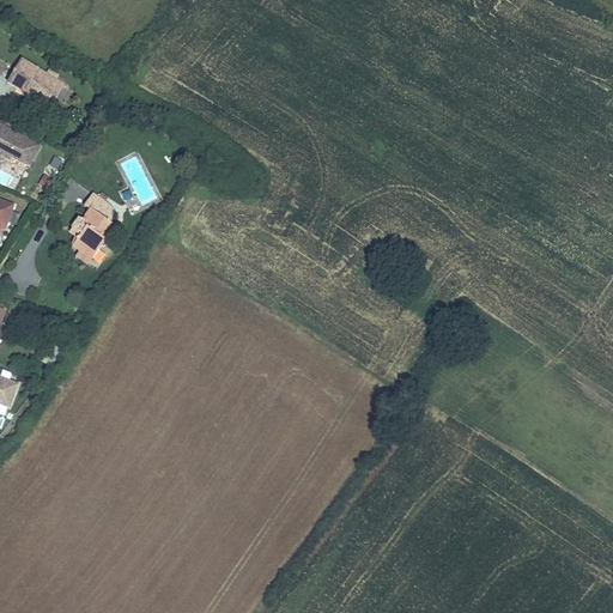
[(56,80),(22,60),(7,83),(41,102),(40,103),(44,107),(48,102),(46,99),(48,95),(56,80)]
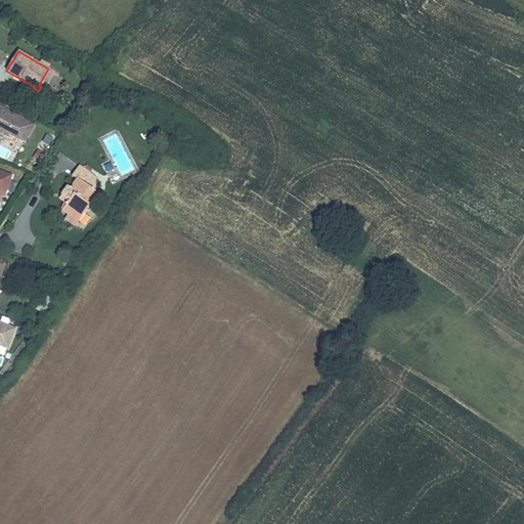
[(48,85),(55,73),(48,69),(41,81),(48,85)]
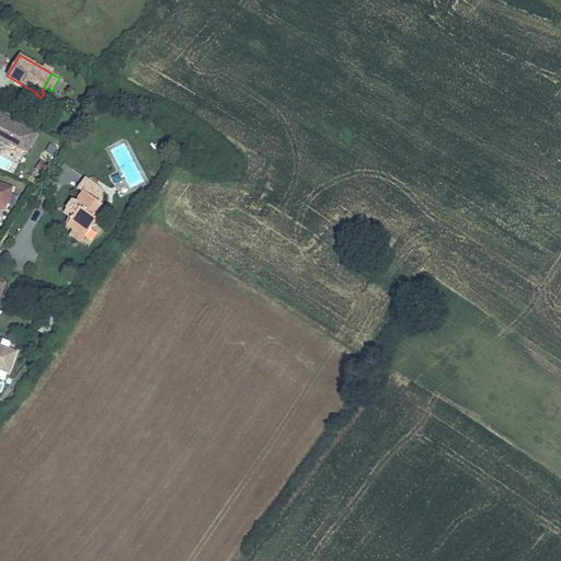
[(36,133),(0,114),(0,140),(9,146),(10,144),(26,152),(36,133)]
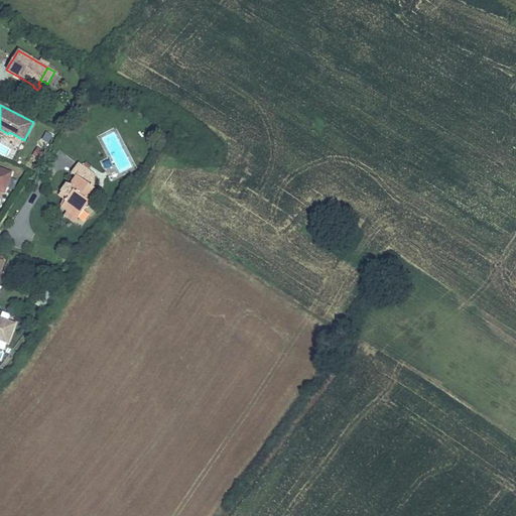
[(22,148),(16,162),(23,165),(30,151),(22,148)]
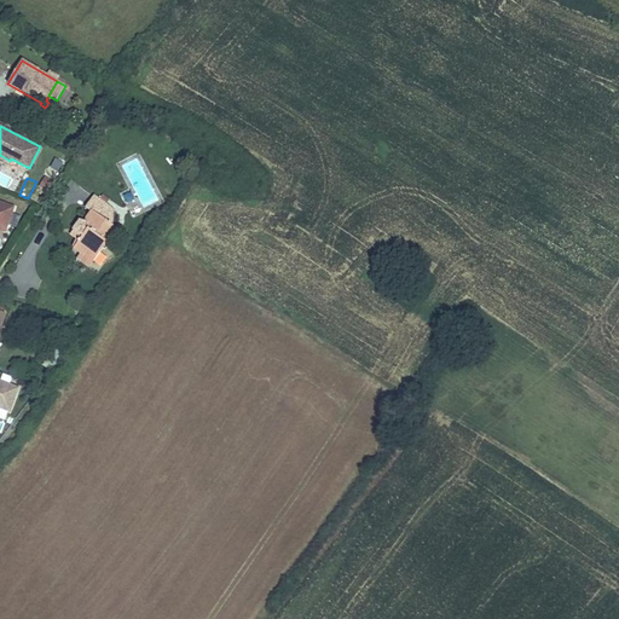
[(90,210),(98,198),(94,196),(86,208),(90,210)]
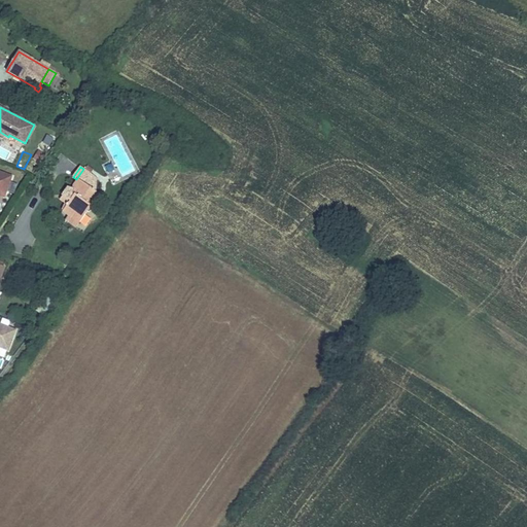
[(90,205),(96,197),(97,179),(83,169),(76,179),(78,181),(74,186),(73,192),(73,195),(74,196),(69,202),(66,202),(63,211),(69,216),(79,223),(91,207),(90,205)]
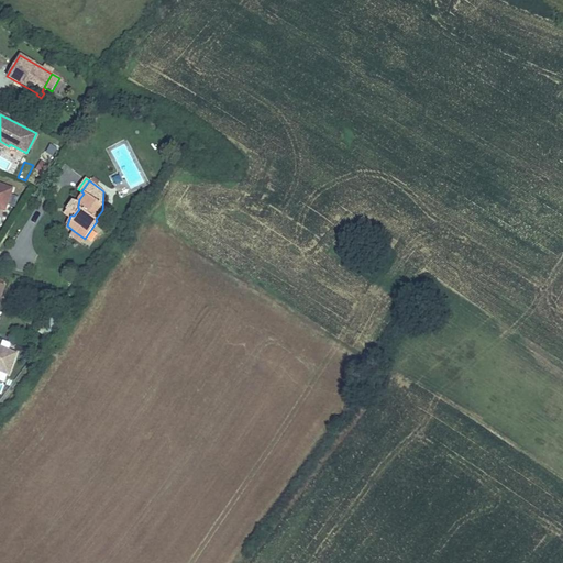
[(0,206),(7,208),(13,189),(0,184),(0,206)]
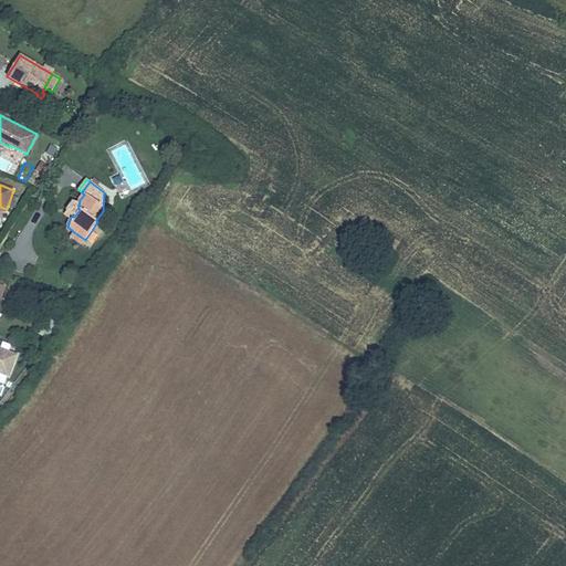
[(85,240),(74,232),(71,237),(82,244),(85,240)]
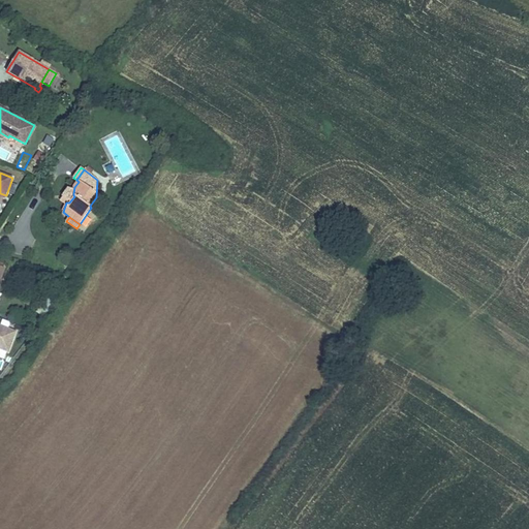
[(44,317),(54,303),(47,298),(36,312),(44,317)]
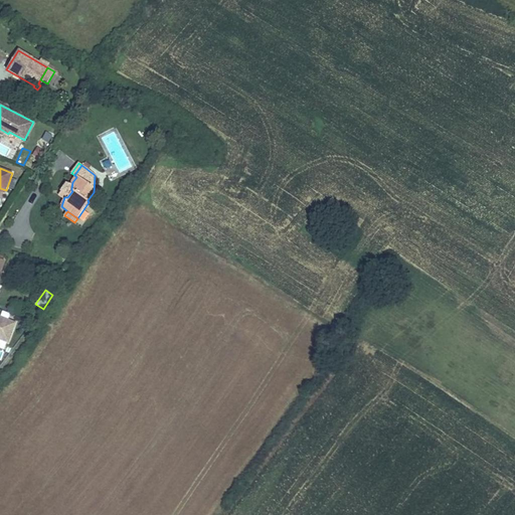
[(15,323),(0,317),(0,338),(8,342),(15,323)]
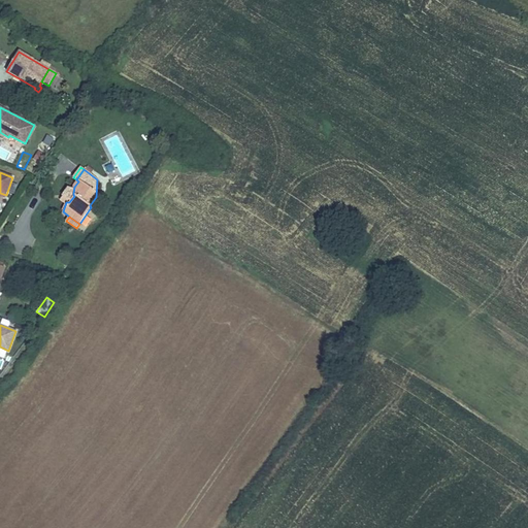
All buildings are outlined.
